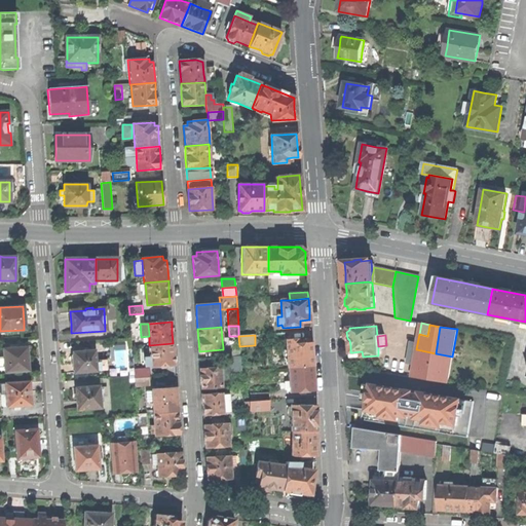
[(288,368),(289,368),(313,366),(312,355),(311,343),(300,344),(300,339),(286,340),(288,368)]
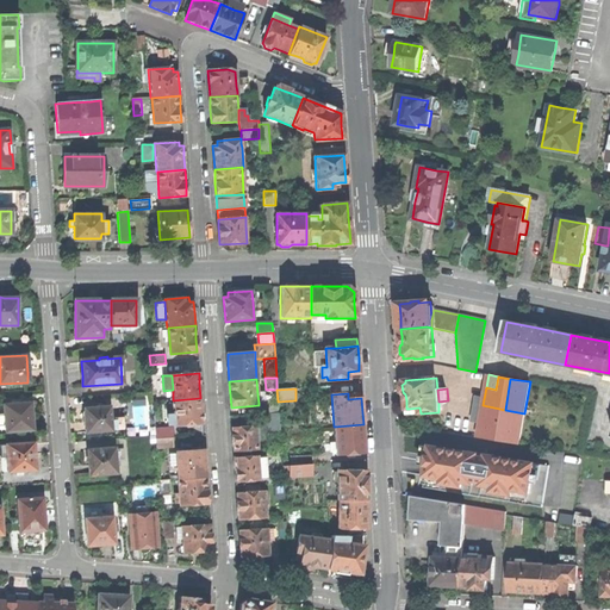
[(173,400),(174,414),(175,425),(201,423),(201,414),(200,398),(173,400)]
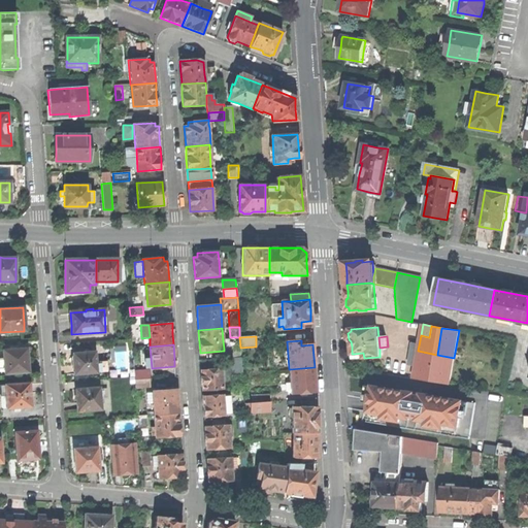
[(26,350),(2,351),(3,359),(4,369),(4,374),(28,372),(27,361),(26,350)]
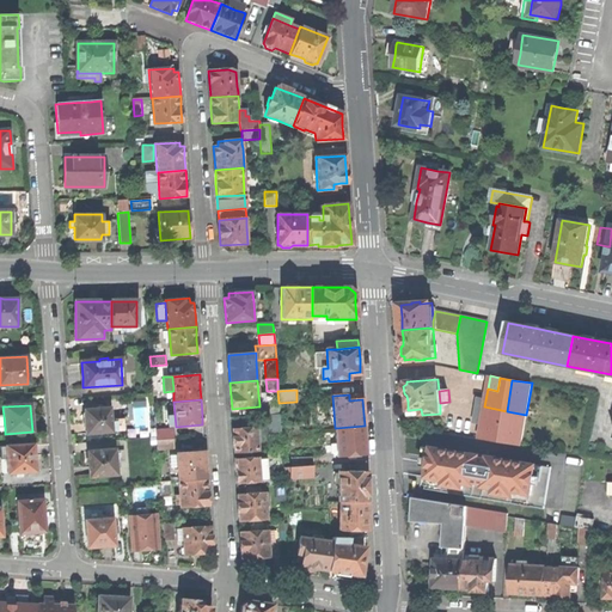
[(264,416),(265,416),(280,415),(280,407),(263,407),(264,416)]
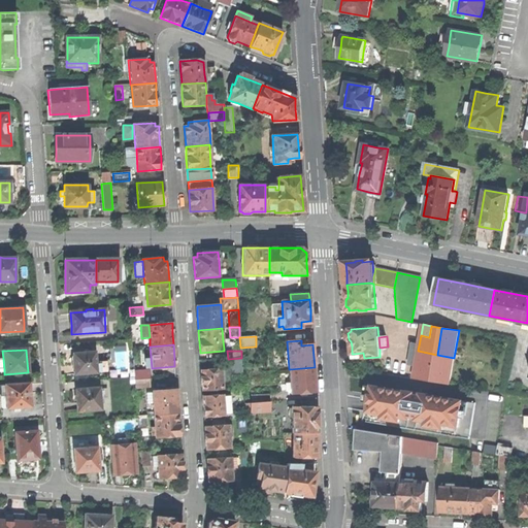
[(432,382),(437,355),(418,351),(414,378),(429,382),(432,382)]
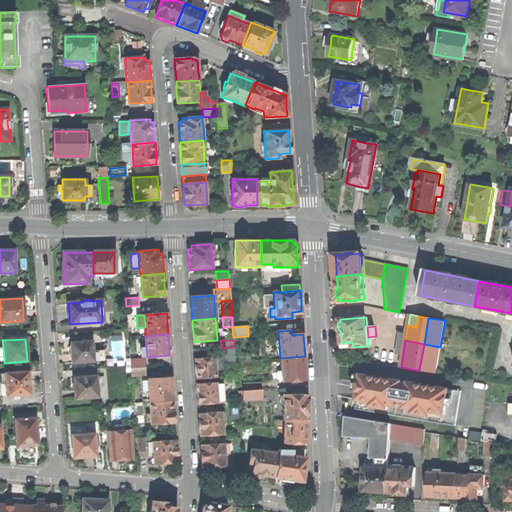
[(71,356),(72,364),(92,363),(92,353),(91,343),(71,344),(71,356)]
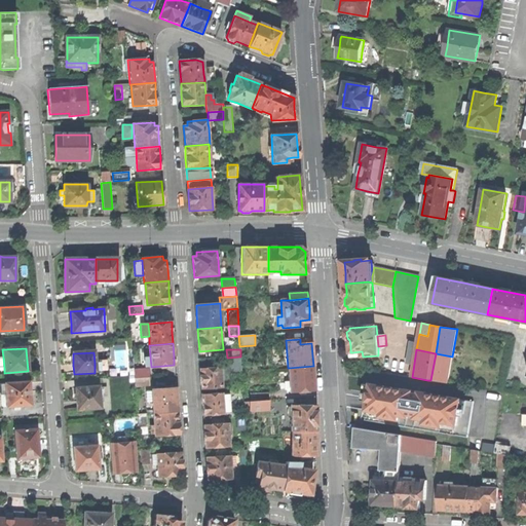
[(448,383),(452,357),(436,353),(430,380),(448,383)]
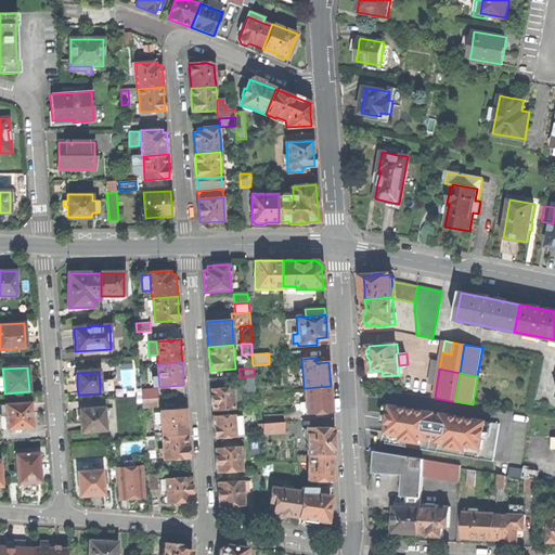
[(241,377),(241,392),(255,391),(254,376),(241,377)]
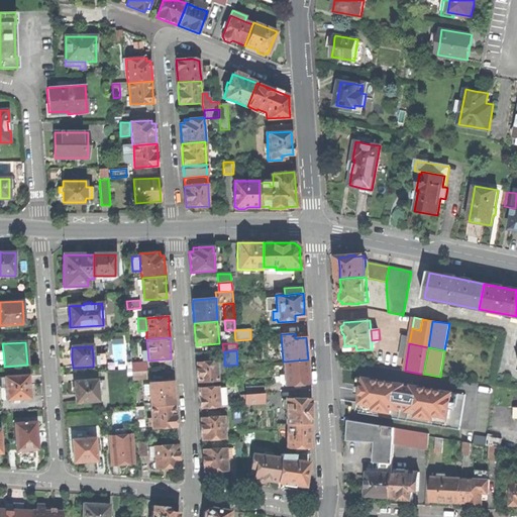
[(309,374),(308,359),(284,362),(285,375),(286,383),(286,386),(309,384),(309,374)]
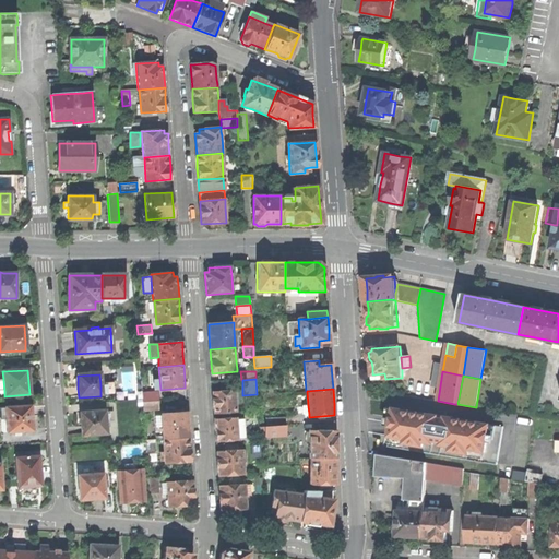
[(214,403),(214,414),(236,412),(235,391),(213,392),(214,403)]
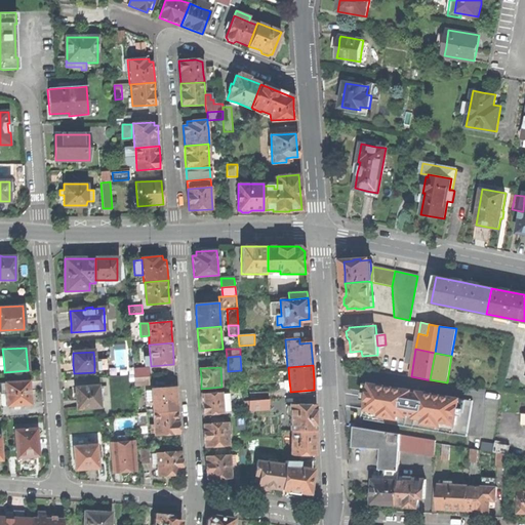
[(134,377),(149,376),(148,368),(134,369),(134,377)]
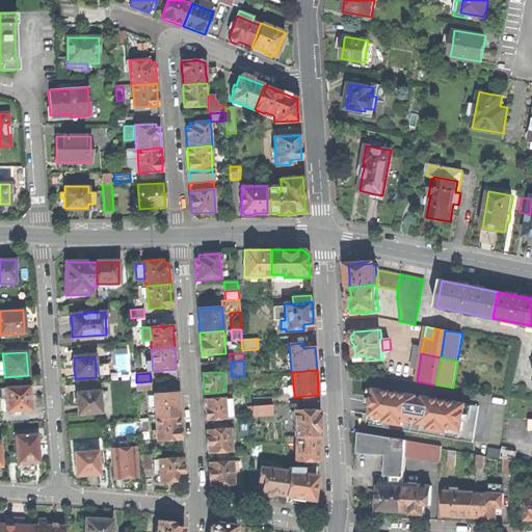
[(151,381),(136,382),(137,392),(152,391),(151,381)]
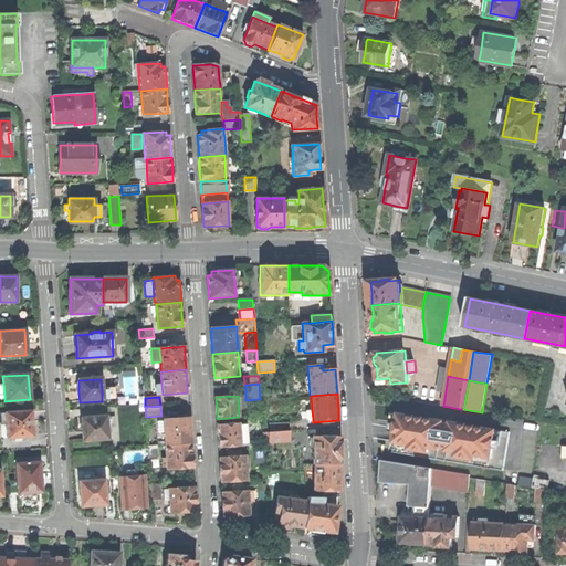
[(6,422),(8,438),(33,436),(32,426),(31,411),(6,413),(6,422)]
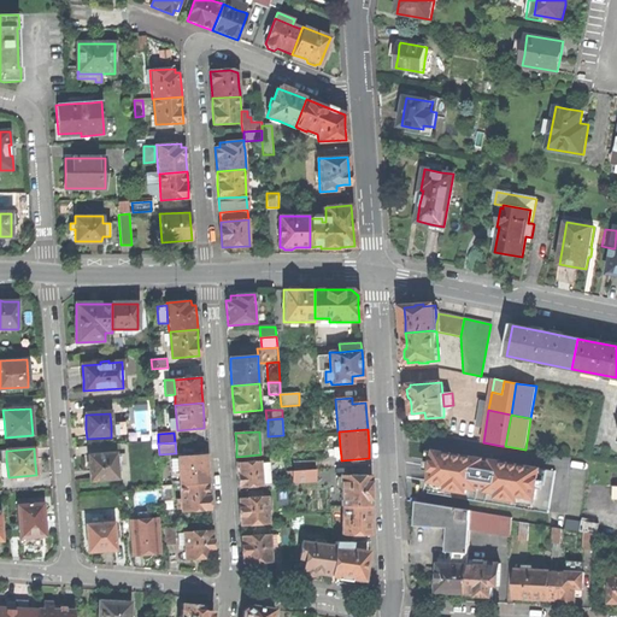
[(544,468),(434,451),(430,475),(429,482),(448,486),(447,491),(468,494),(469,489),(498,494),(497,499),(518,503),(519,497),(538,500),(544,468)]
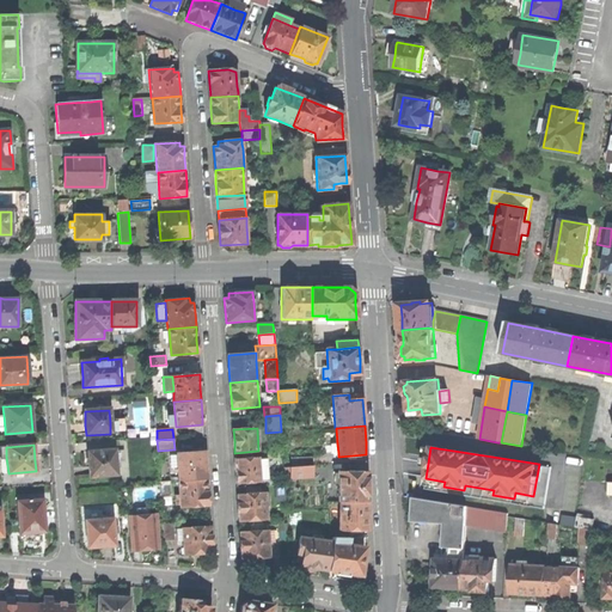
[(90,477),(116,475),(115,463),(115,452),(114,450),(87,452),(89,464),(90,477)]
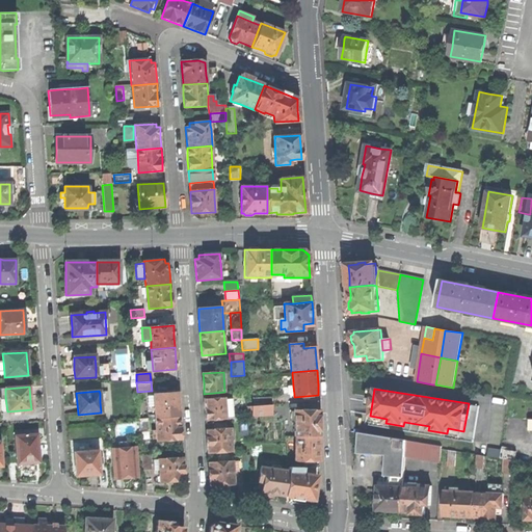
[(179,403),(178,393),(154,395),(155,398),(155,405),(156,418),(180,417),(179,403)]
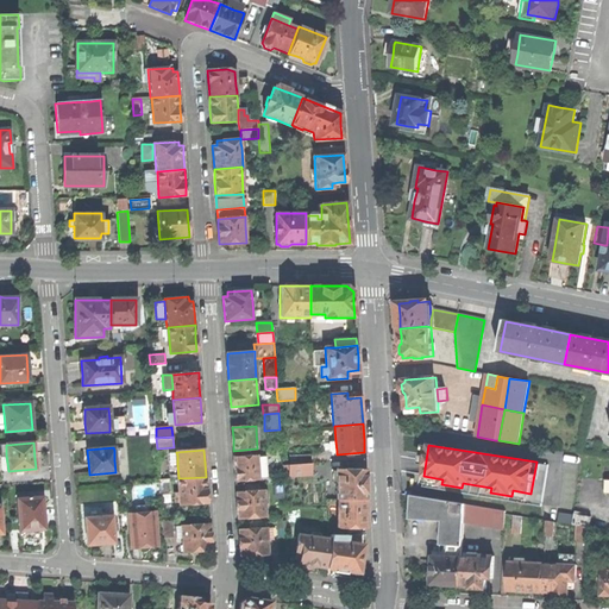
[(268,478),(265,454),(257,456),(258,479),(268,478)]
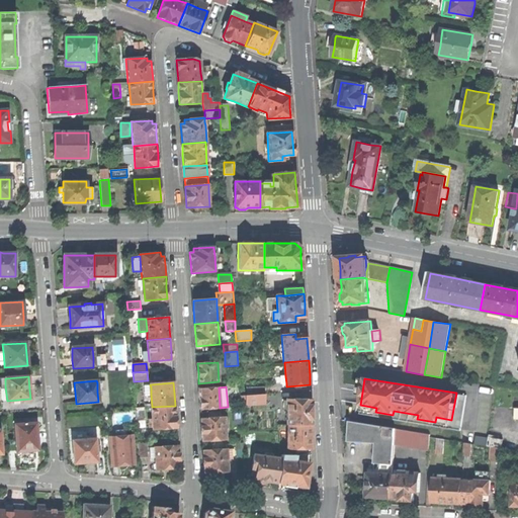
[(247,387),(248,395),(263,394),(263,386),(247,387)]
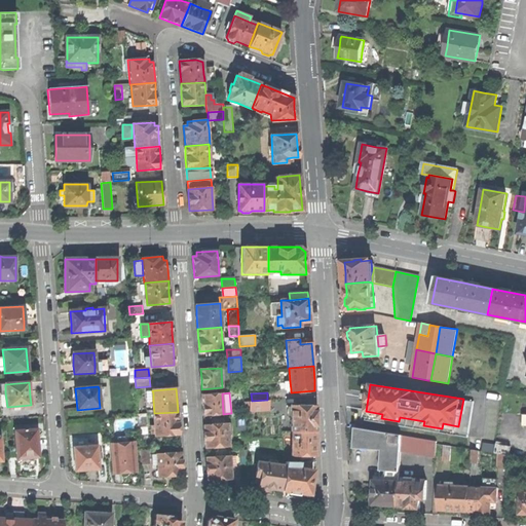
[(223,414),(222,393),(202,395),(202,406),(203,415),(223,414)]
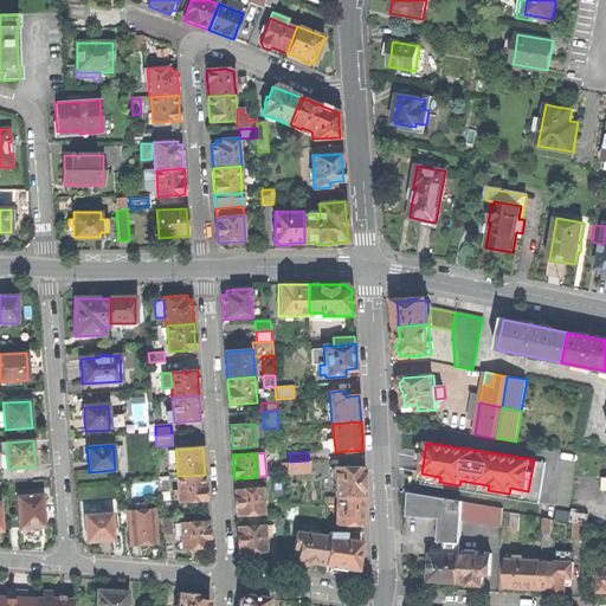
[(310,472),(309,461),(308,461),(290,462),(287,463),(288,475),(310,472)]
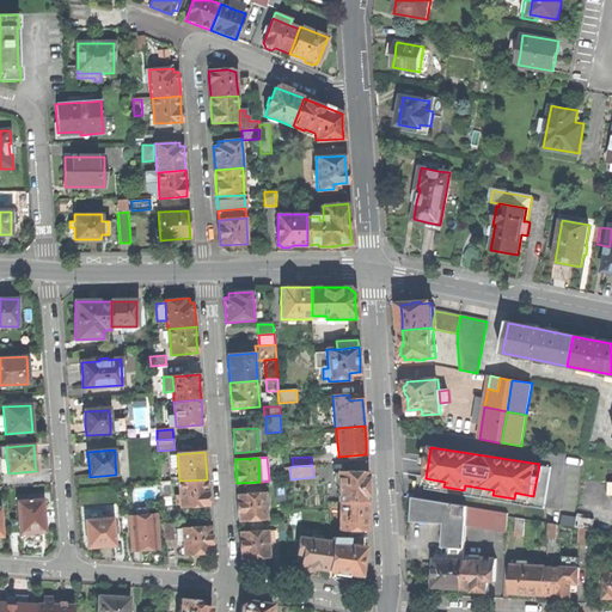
[(338,501),(340,501),(367,502),(367,488),(368,472),(340,472),(338,501)]
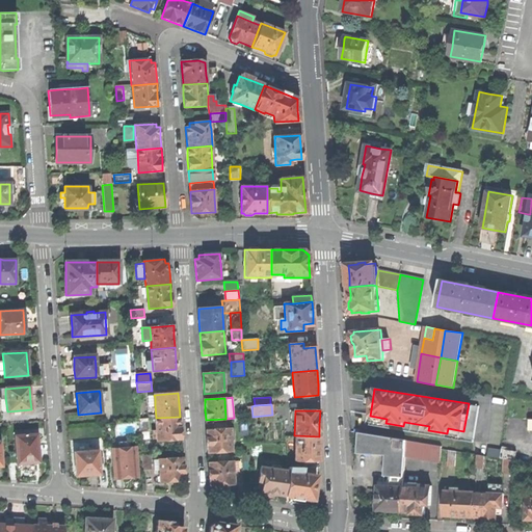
[(156,418),(157,431),(157,439),(158,441),(181,440),(181,428),(180,417),(156,418)]
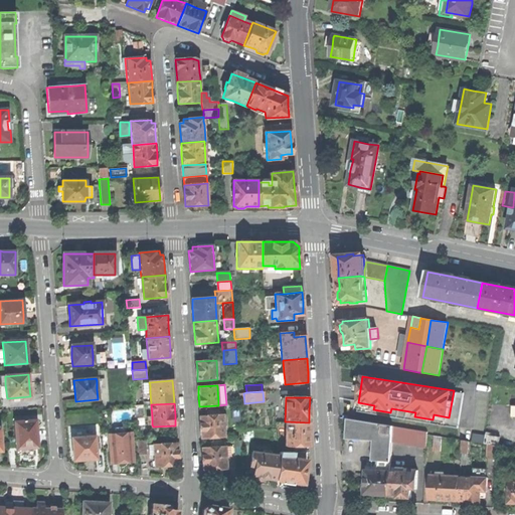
[(135,405),(136,418),(145,417),(144,405),(135,405)]
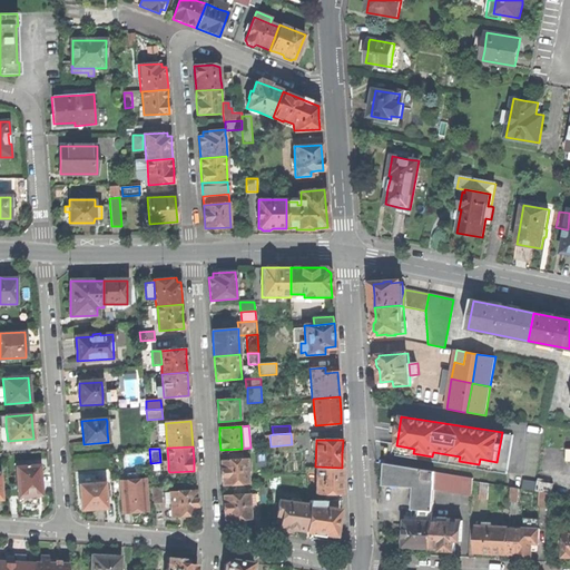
[(249,483),(248,468),(247,459),(222,461),(222,473),(223,485),(249,483)]
